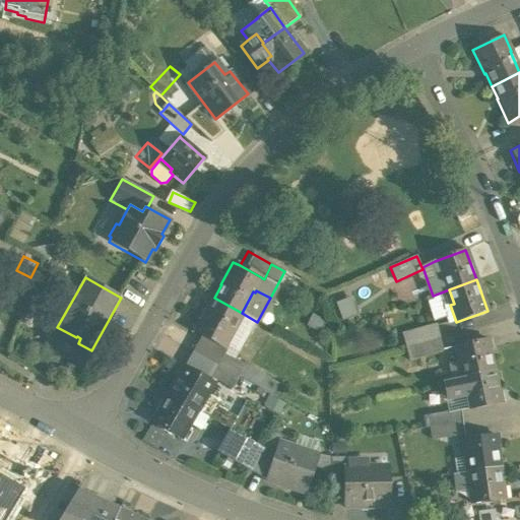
[(242,313),(214,298),(207,310),(206,310),(194,332),(223,348),(231,335),(230,334),(242,313)]
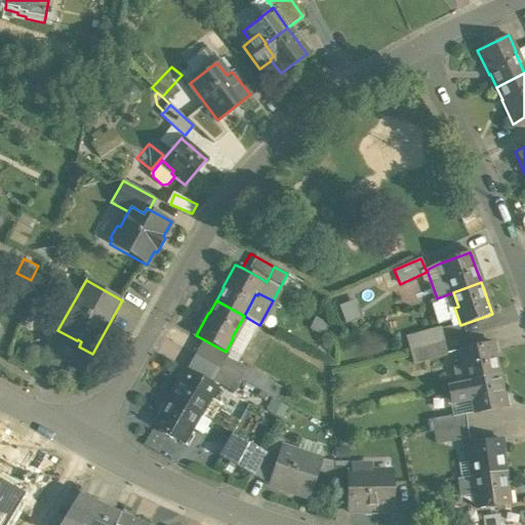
[(440,327),(406,336),(410,351),(444,341),(440,327)]
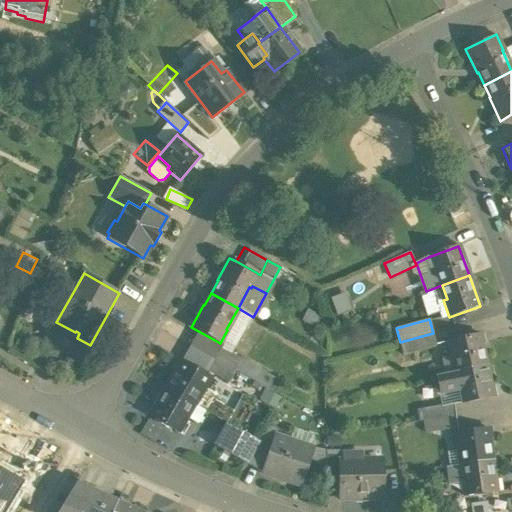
[(433,333),(400,342),(404,356),(437,347),(433,333)]
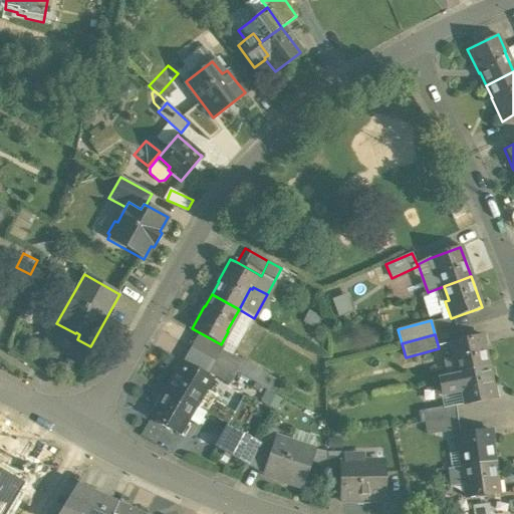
[(481,336),(450,342),(453,360),(457,359),(460,373),(487,367),(481,336)]
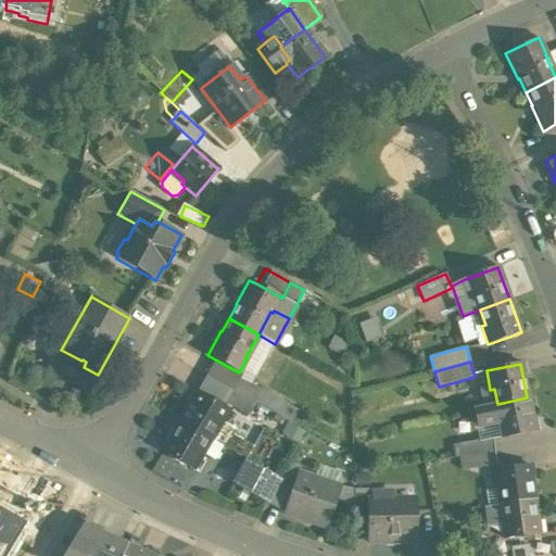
[(262,390),(238,378),(231,390),(254,402),(262,390)]
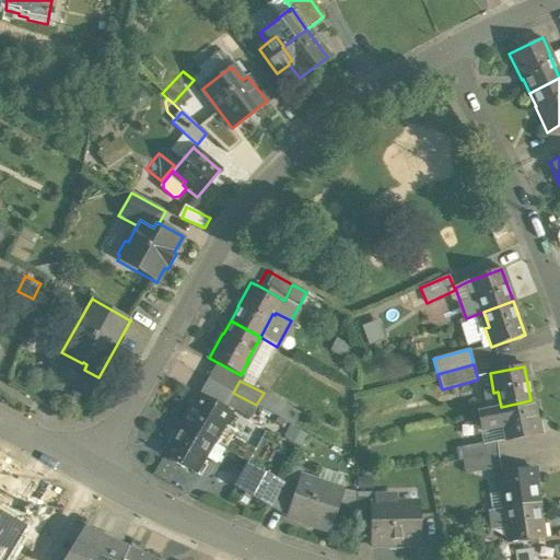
[(256,405),(233,393),(226,406),(248,419),(256,405)]
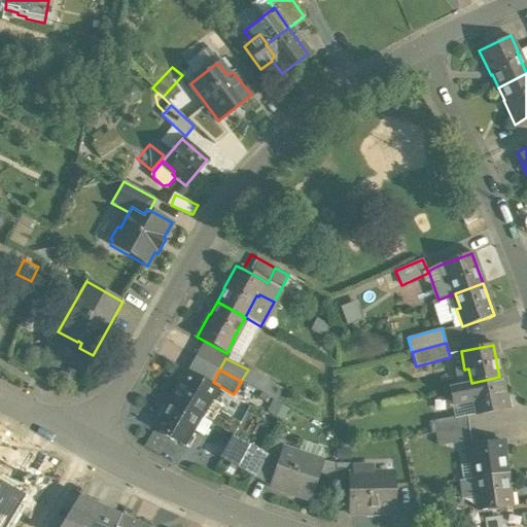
[(269,381),(248,370),(241,381),(249,386),(276,399),(281,389),(268,382),(269,381)]
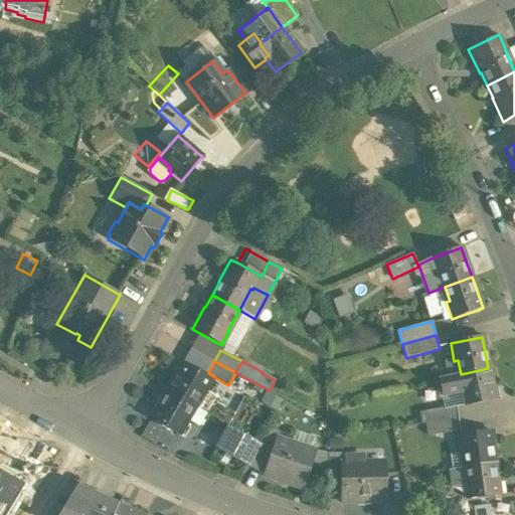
[(183,366),(168,392),(192,405),(199,392),(202,394),(210,381),(183,366)]
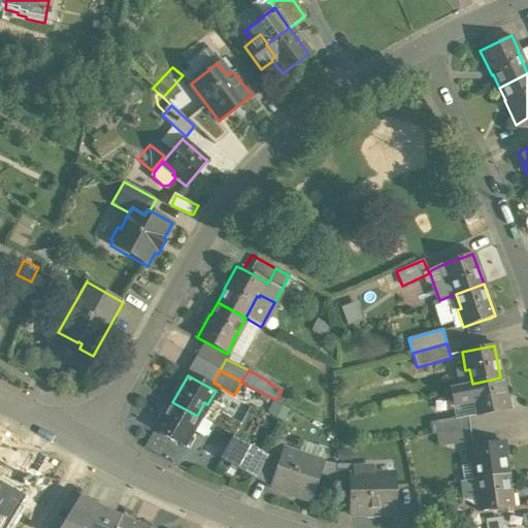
[(500,377),(472,384),(474,398),(470,398),(471,401),(474,417),(506,410),(500,377)]
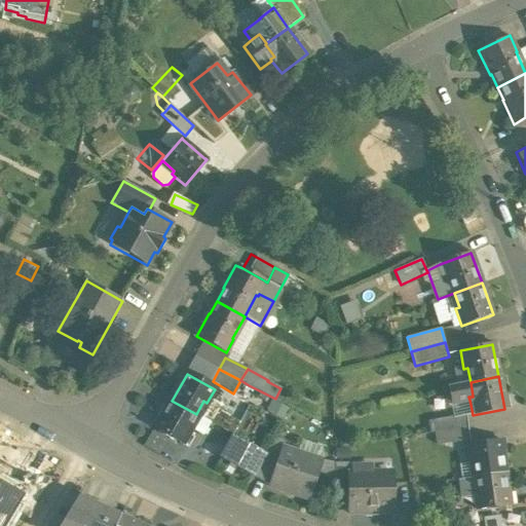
[(471,382),(449,386),(453,404),(470,400),(468,397),(473,397),(471,382)]
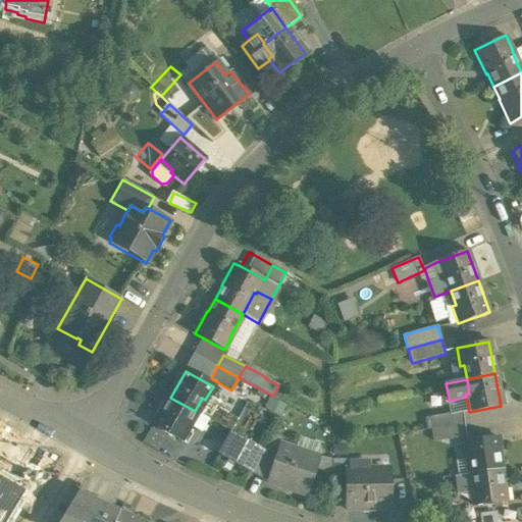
[(282,415),(289,403),(258,389),(253,403),(282,415)]
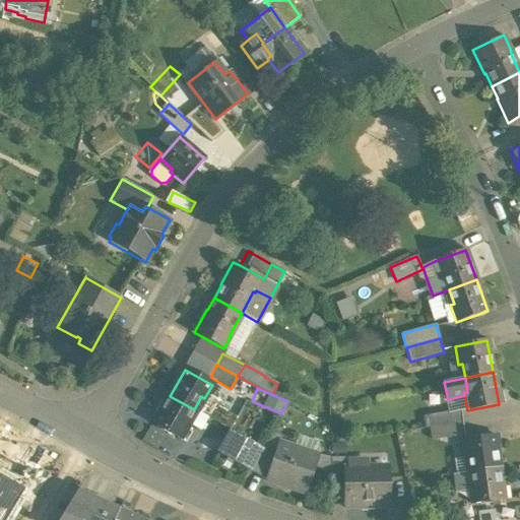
[(194,409),(170,396),(154,425),(181,440),(189,425),(186,423),(194,409)]
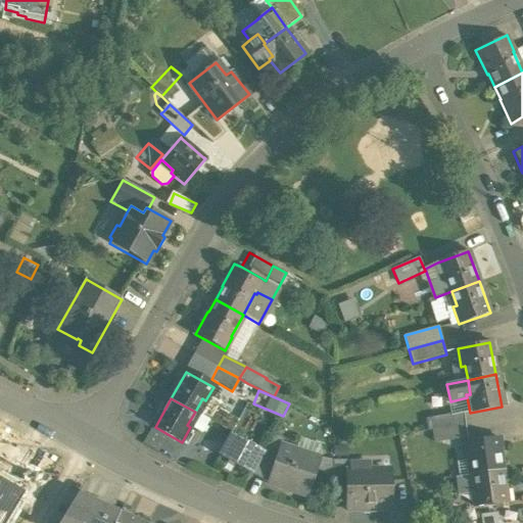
[(464,412),(431,418),(432,430),(432,431),(466,426),(464,412)]
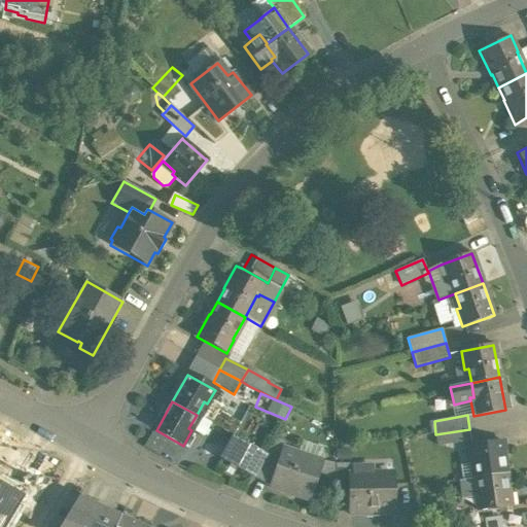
[(209,433),(225,446),(233,435),(216,423),(209,433)]
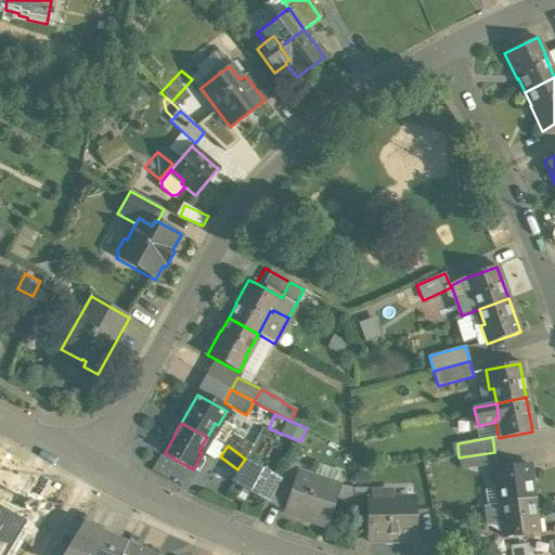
[(494,452),(459,457),(461,469),(495,465),(494,452)]
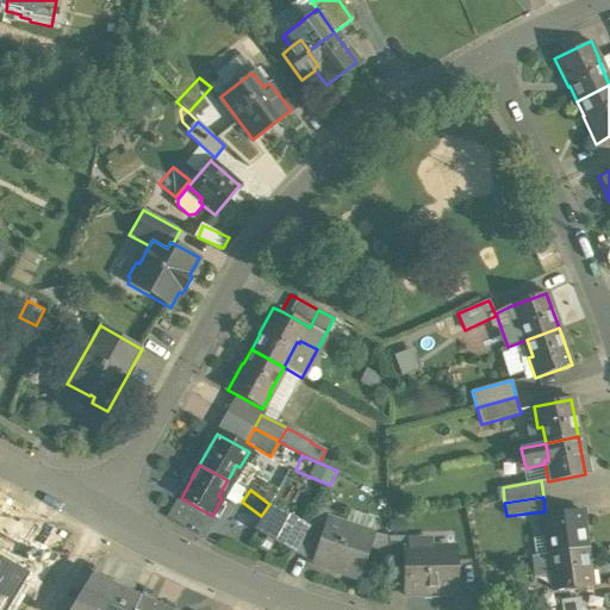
[(307,526),(272,506),(257,533),(293,552),(307,526)]
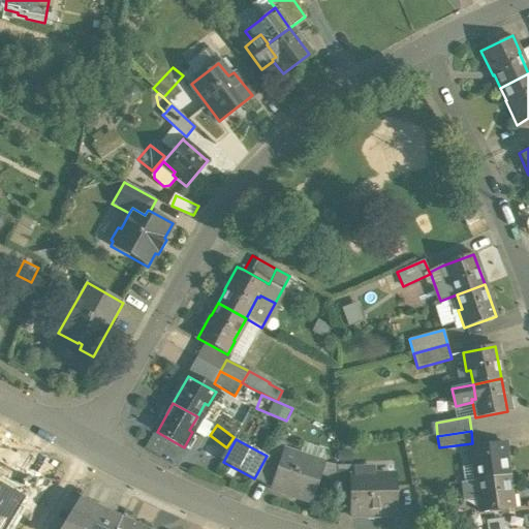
[(502,443),(470,448),(472,466),(476,466),(478,479),(507,475),(502,443)]
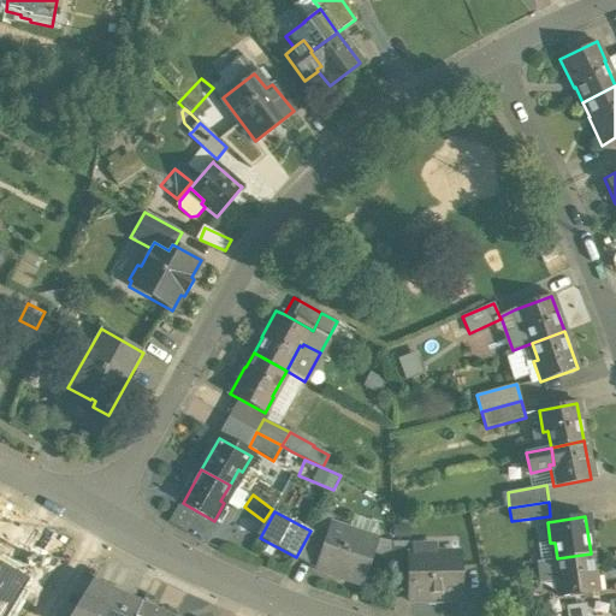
[(375,542),(330,525),(325,539),(315,567),(314,570),(360,586),(375,542)]
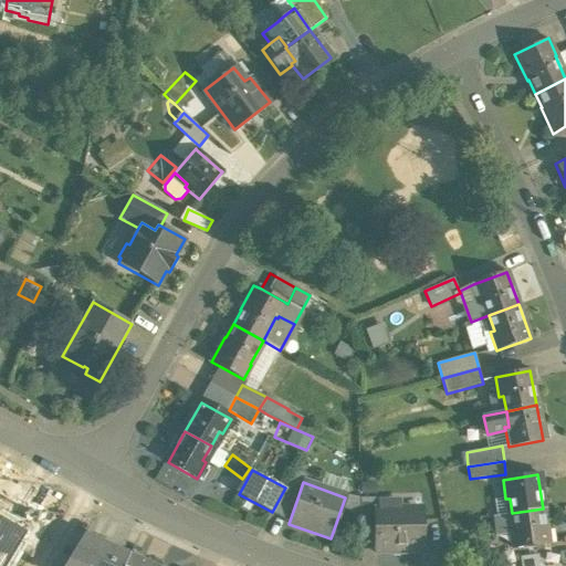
[(299,495),(285,488),(272,512),(290,521),(299,495)]
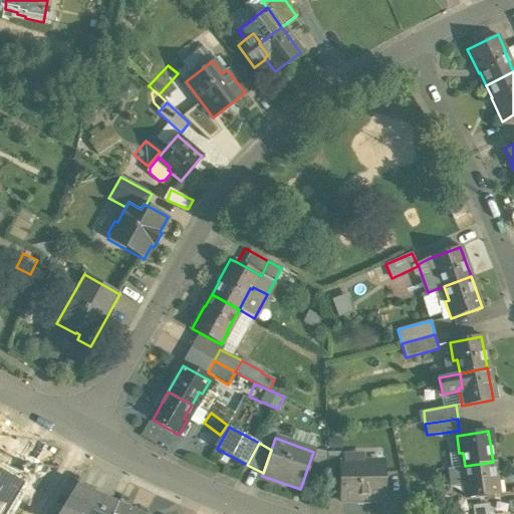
[(342,464),(342,454),(327,454),(328,486),(341,486),(341,464),(342,464)]
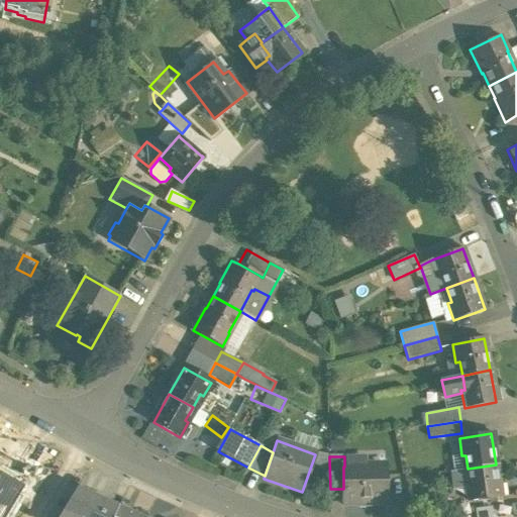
[(496,464),(468,469),(470,483),(466,484),(469,502),(500,497),(496,464)]
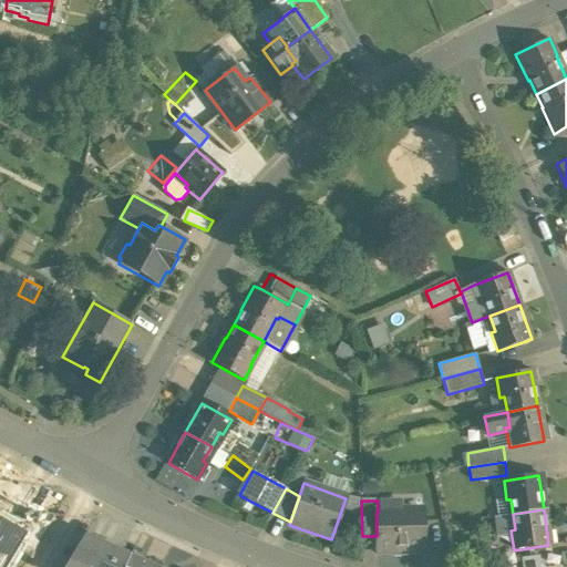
[(378,512),(377,512),(377,536),(377,549),(422,548),(422,528),(414,528),(414,512),(378,512)]
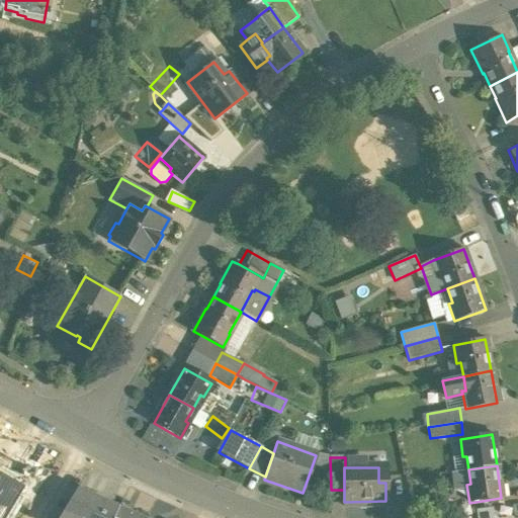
[(16,482),(0,471),(0,504),(1,505),(0,506),(2,507),(16,482)]
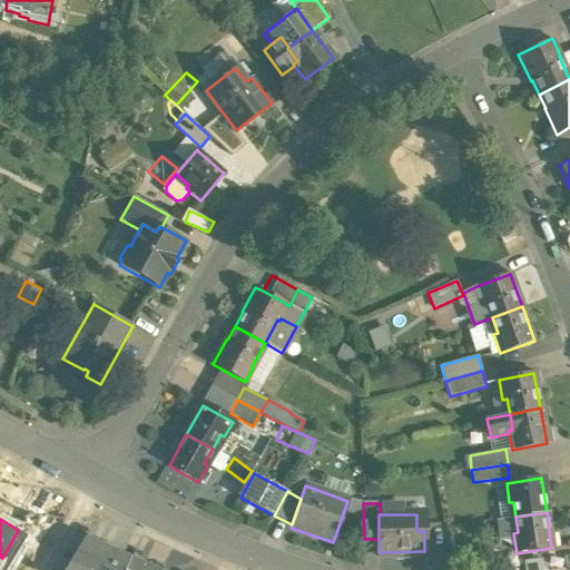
[(88,569),(100,546),(84,539),(64,569),(88,569)]
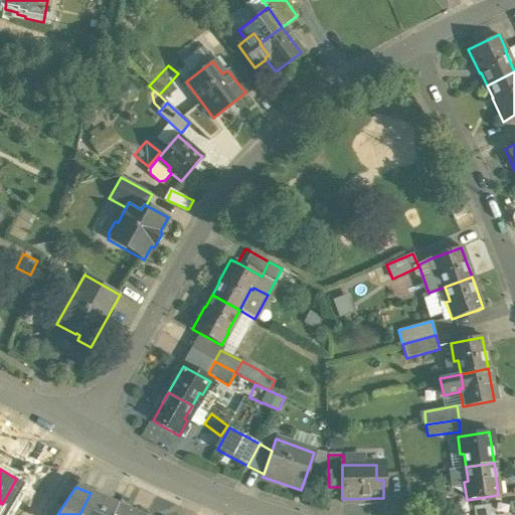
[(113,514),(118,505),(91,493),(79,514),(113,514)]
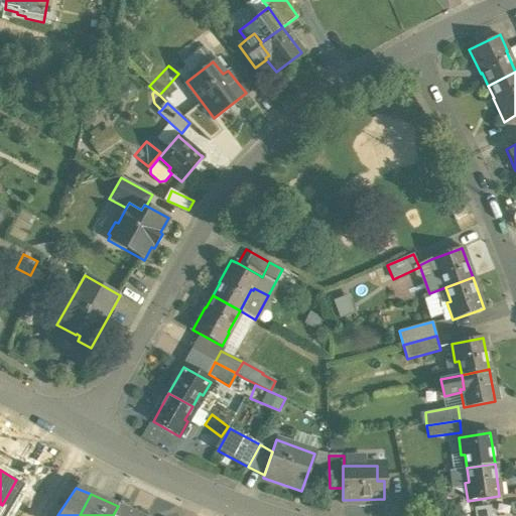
[(139,515),(118,506),(113,515),(139,515)]
